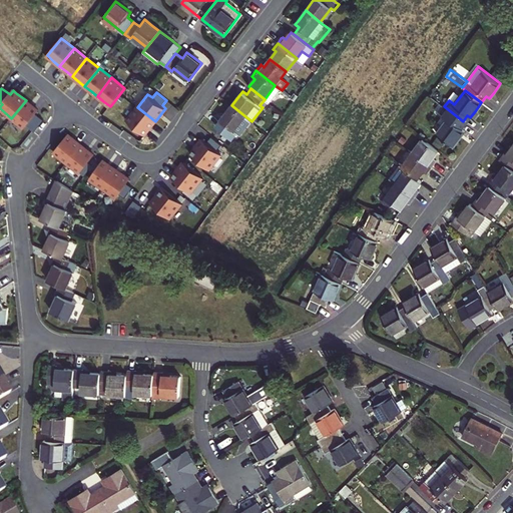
[(34,107),(26,100),(11,118),(25,128),(27,126),(35,132),(44,120),(36,114),(39,110),(34,107)]
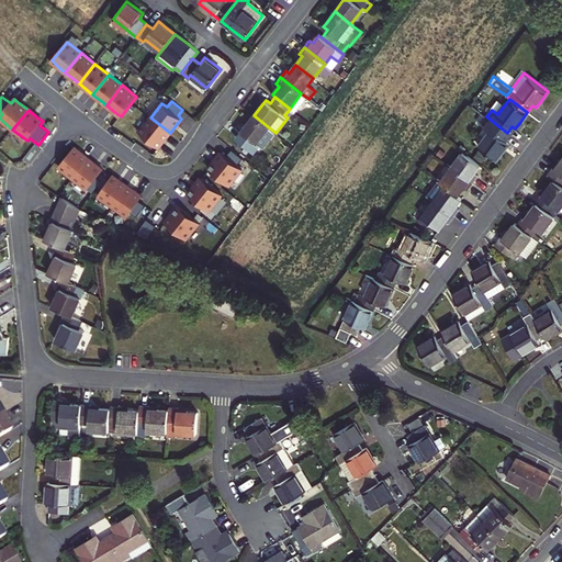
[(263,147),(276,133),(254,115),(245,127),(242,131),(236,137),(240,142),(255,153),(260,145),(263,147)]
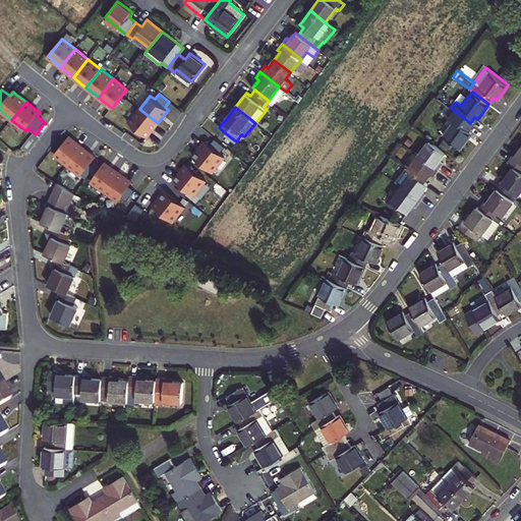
[(466,128),(470,123),(451,108),(446,115),(454,121),(444,135),(460,149),(466,141),(471,133),(466,128)]
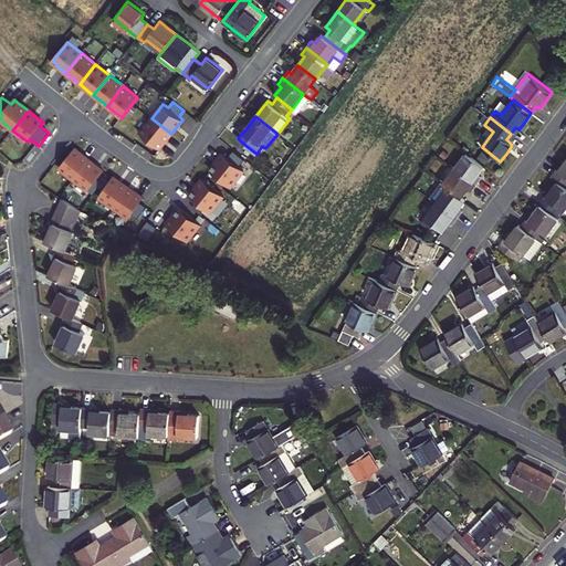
[(152,118),(140,133),(160,148),(167,140),(171,134),(152,118)]
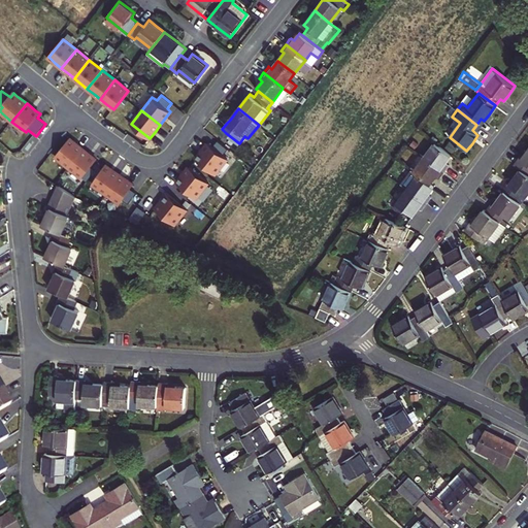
[(69,167),(84,149),(76,143),(70,138),(56,157),(69,167)]
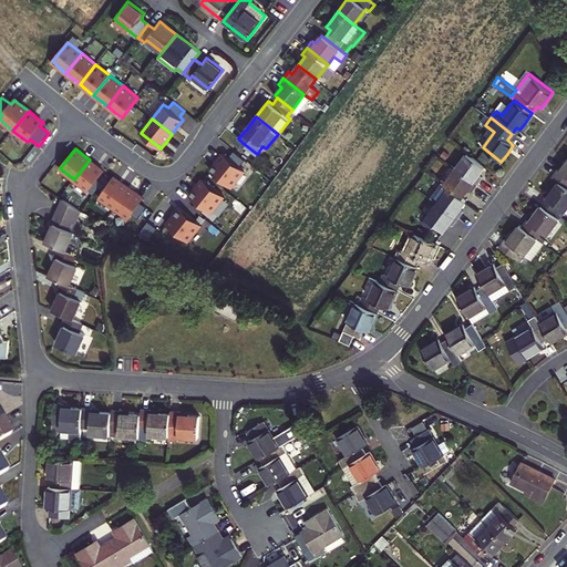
[(229,157),(225,154),(217,163),(212,171),(232,186),(245,169),(240,166),(245,160),(235,151),(229,157)]
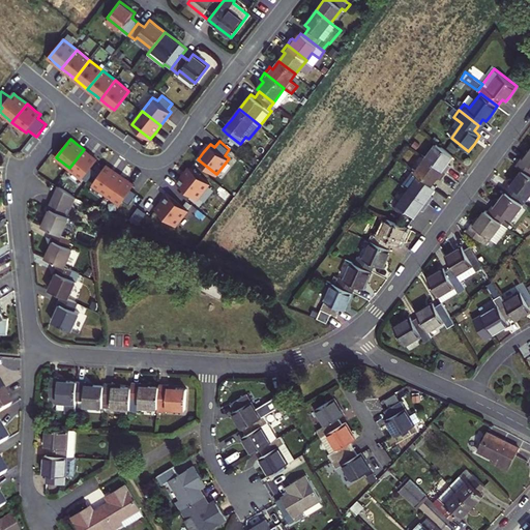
[(452,141),(447,148),(452,153),(459,146),(452,141)]
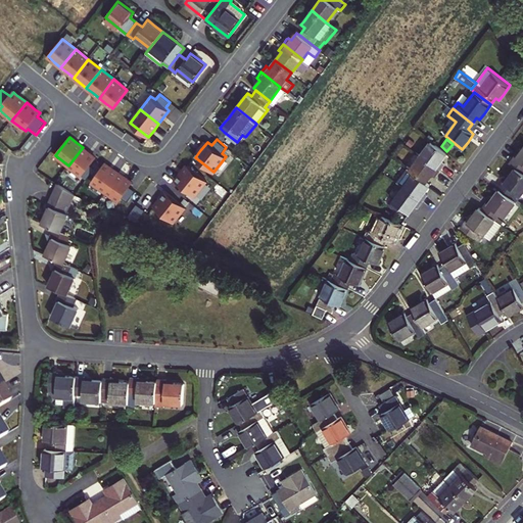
[(430,141),(420,155),(440,170),(442,167),(444,163),(441,161),(447,154),(430,141)]
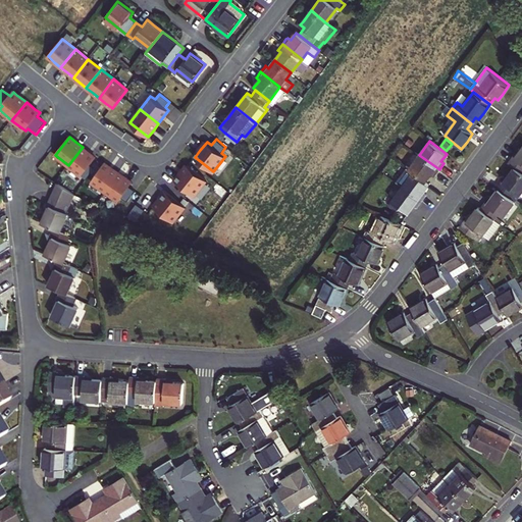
[(90,153),(83,147),(68,165),(82,175),(96,157),(90,153)]
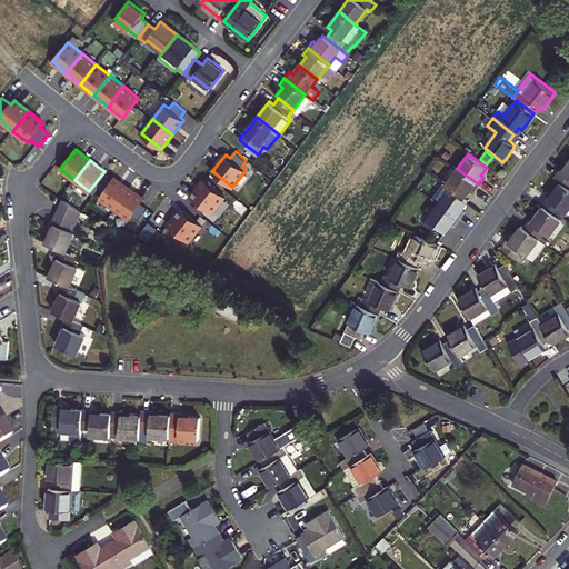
[(568,188),(568,161),(567,165),(561,171),(560,170),(555,178),(561,182),(568,188)]
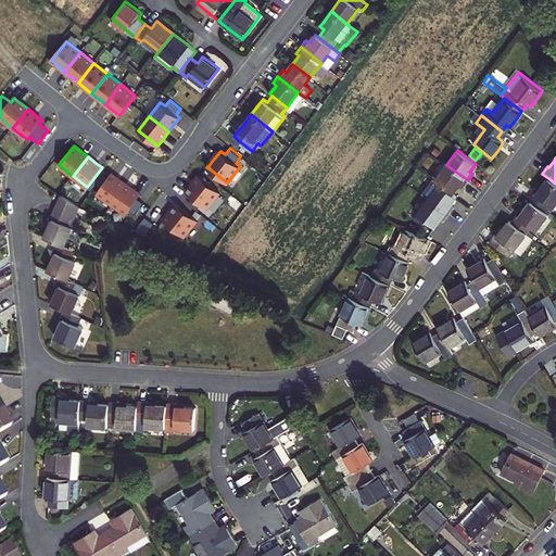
[(468,180),(446,165),(436,180),(453,193),(459,185),(463,188),(465,185),(468,180)]
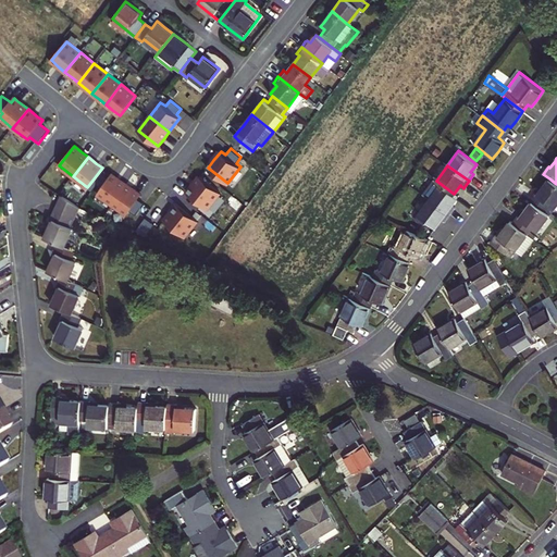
[(113,205),(127,184),(120,178),(112,174),(109,178),(106,177),(100,186),(102,188),(99,195),(113,205)]
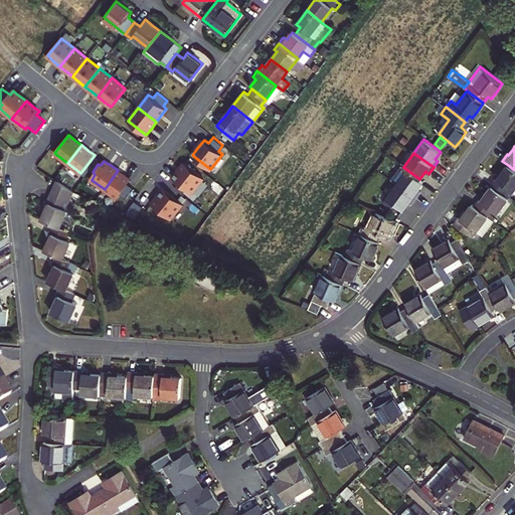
[(204,177),(185,162),(179,170),(173,177),(192,192),(204,177)]
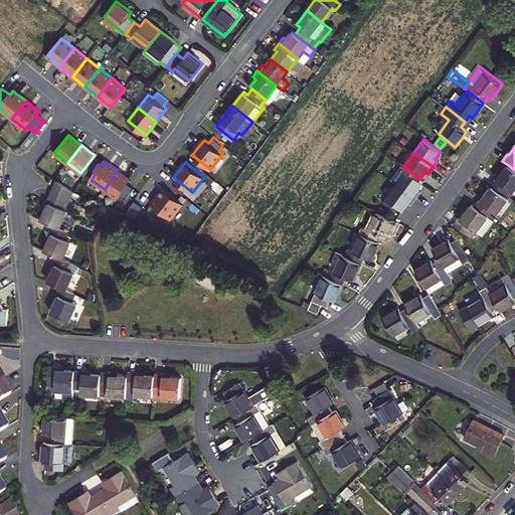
[(508,199),(513,192),(514,189),(514,170),(508,165),(502,174),(497,180),(495,178),(490,185),(492,187),(508,199)]
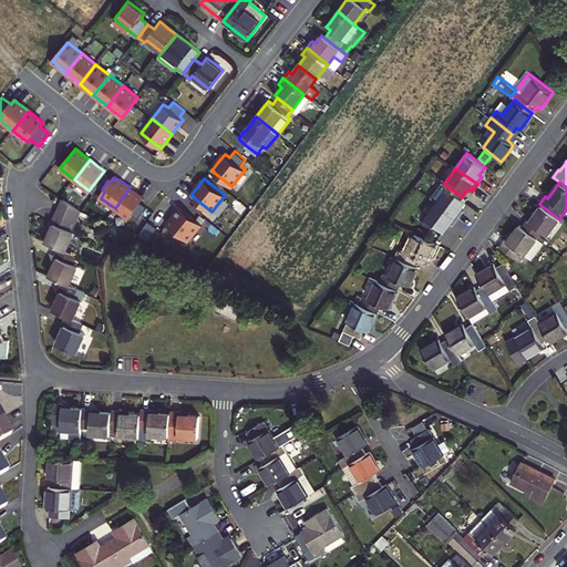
[(433,199),(437,203),(459,218),(462,214),(463,212),(460,209),(466,200),(462,197),(444,184),(440,185),(432,195),(433,199)]
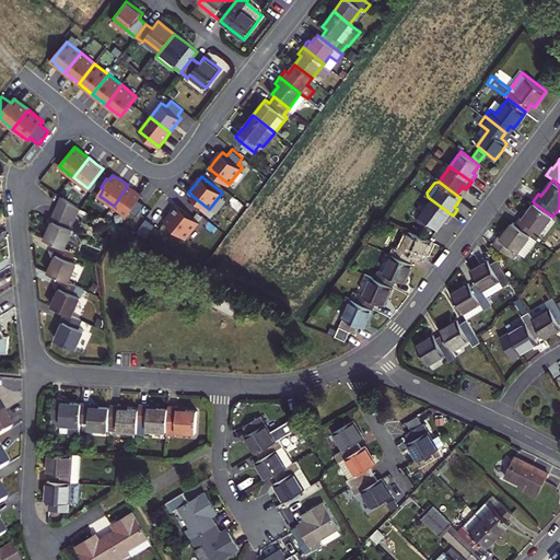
[(135,189),(128,185),(114,206),(129,216),(142,195),(135,189)]
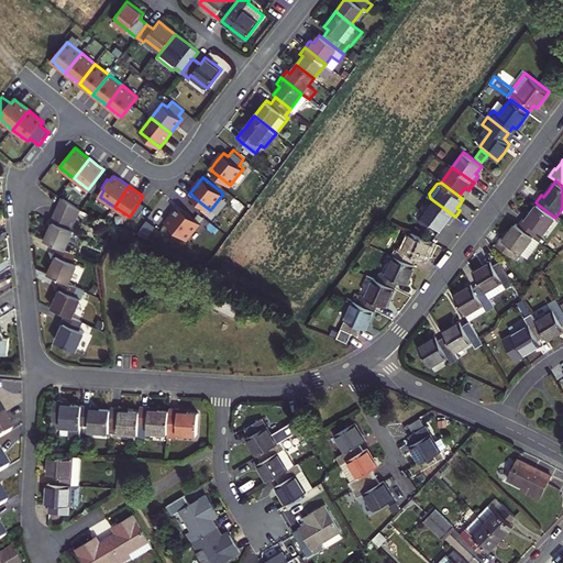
[(214,210),(220,214),(230,198),(224,195),(214,210)]
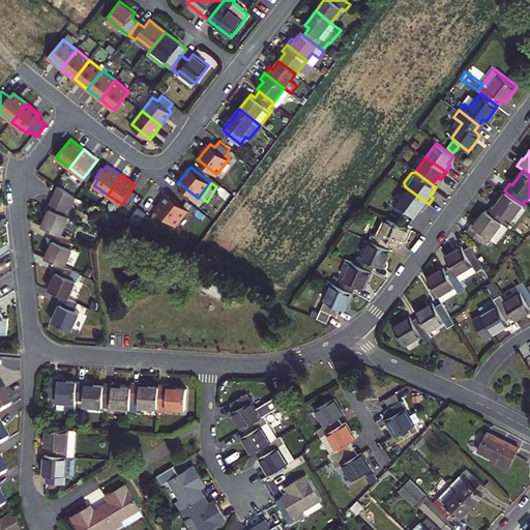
[(48,216),(42,226),(55,232),(61,234),(69,217),(64,215),(72,196),(58,185),(48,208),(51,209),(48,216)]
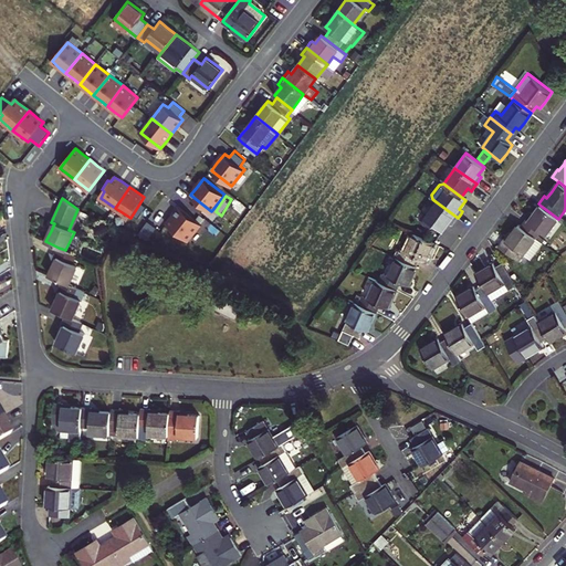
[(449,222),(452,226),(456,221),(458,218),(437,202),(421,222),(430,229),(433,223),(443,231),(449,222)]
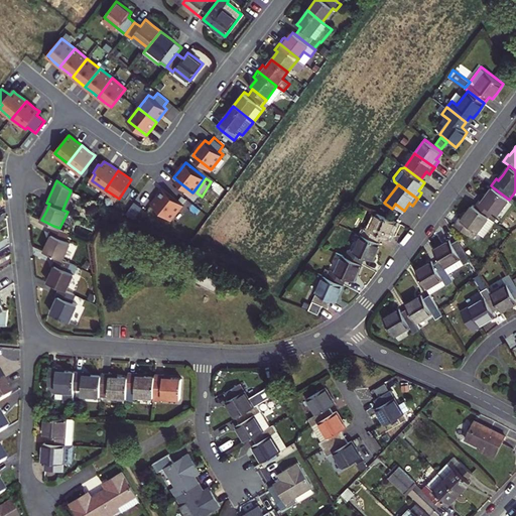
[(494,211),(499,214),(509,200),(493,187),(487,196),(483,202),(481,201),(476,207),(489,218),(492,215),(494,211)]
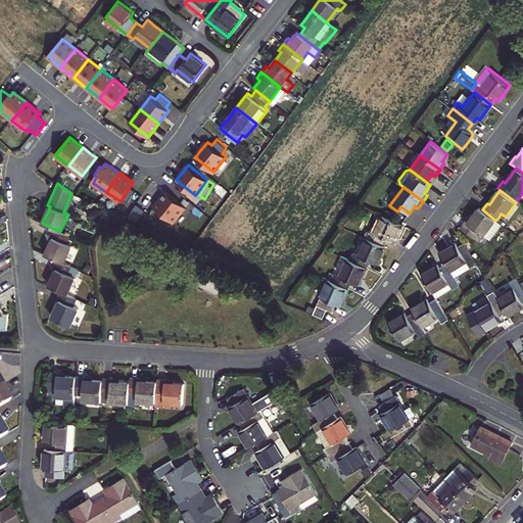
[(186,206),(167,191),(163,196),(155,206),(174,222),(186,206)]
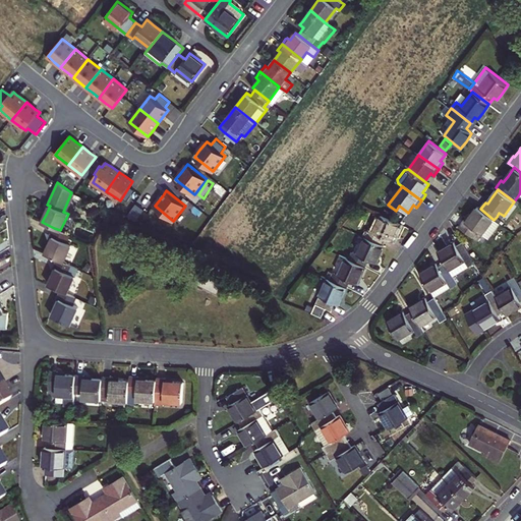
[(140,199),(131,214),(139,219),(149,204),(140,199)]
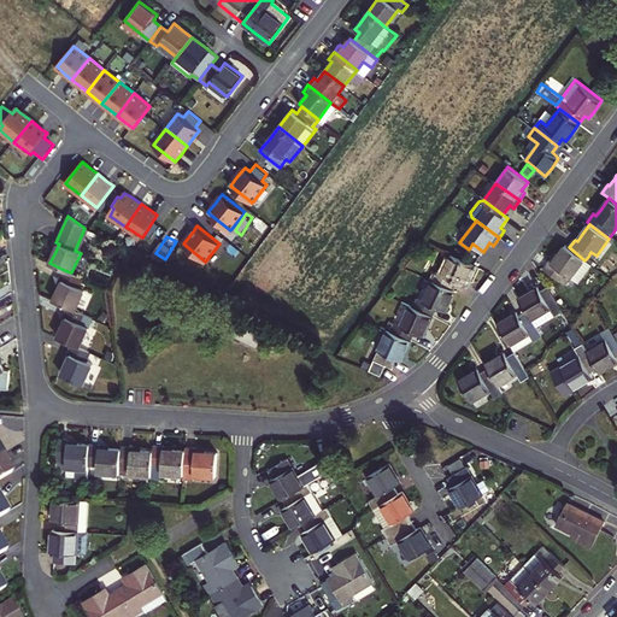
[(545,270),(566,286),(573,278),(585,260),(569,247),(565,246),(558,256),(553,263),(551,262),(545,270)]
